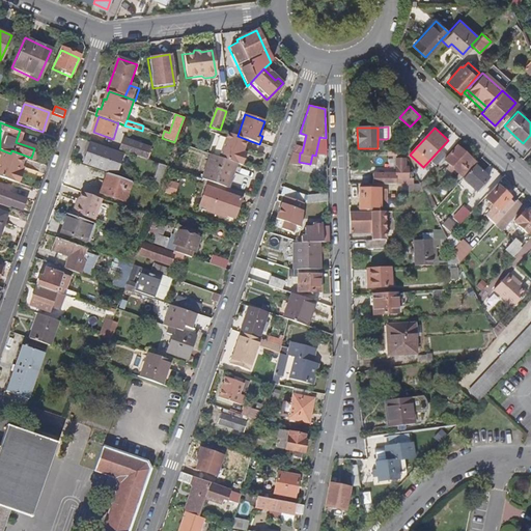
[(244,151),(248,140),(238,136),(228,133),(220,158),(238,164),(243,166),(248,154),(244,151)]
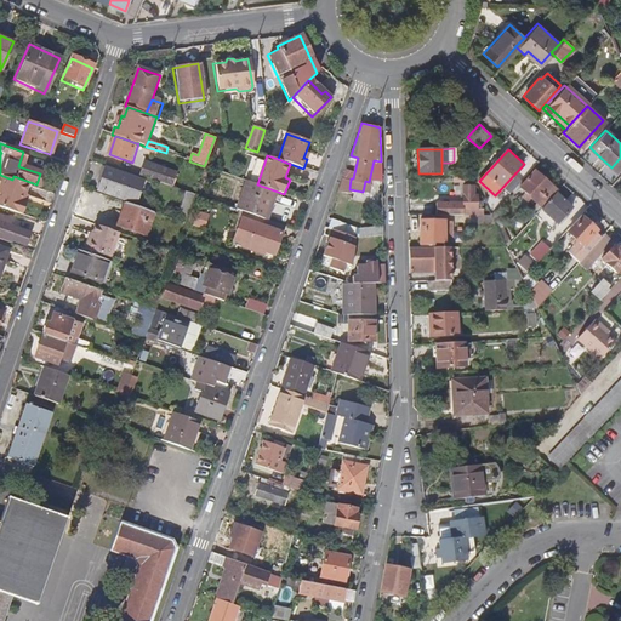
[(146,160),(141,175),(172,186),(177,171),(146,160)]
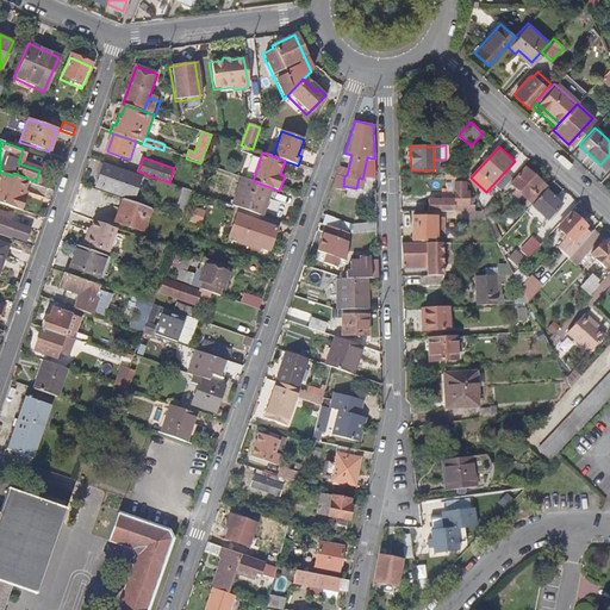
[(142,178),(103,165),(99,174),(101,175),(97,188),(134,201),(142,178)]
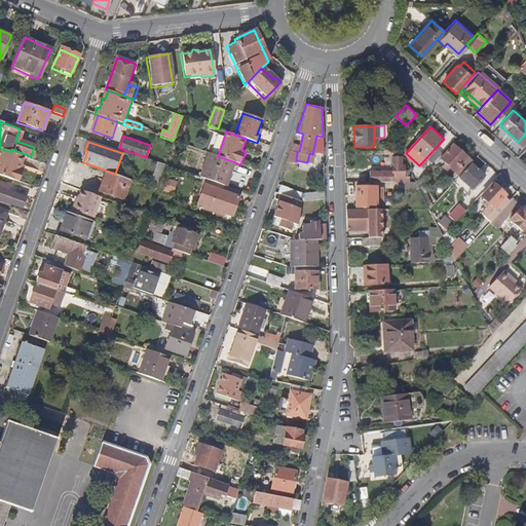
[(313,153),(324,153),(323,143),(315,144),(313,153)]
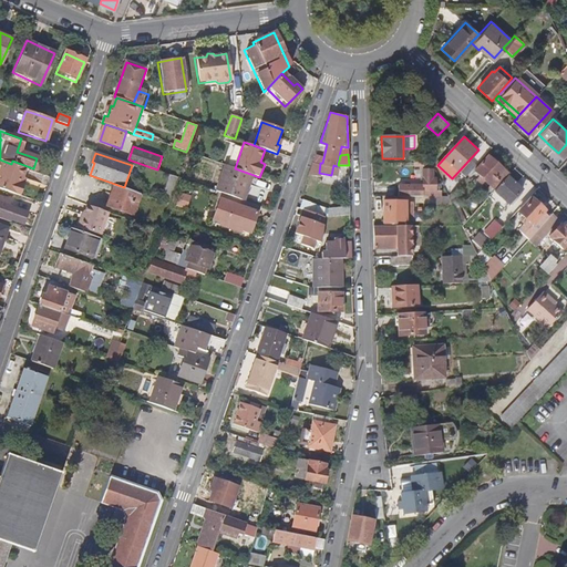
[(484,178),(496,189),(508,177),(509,175),(488,157),(476,172),(480,175),(477,178),(481,182),(484,178)]
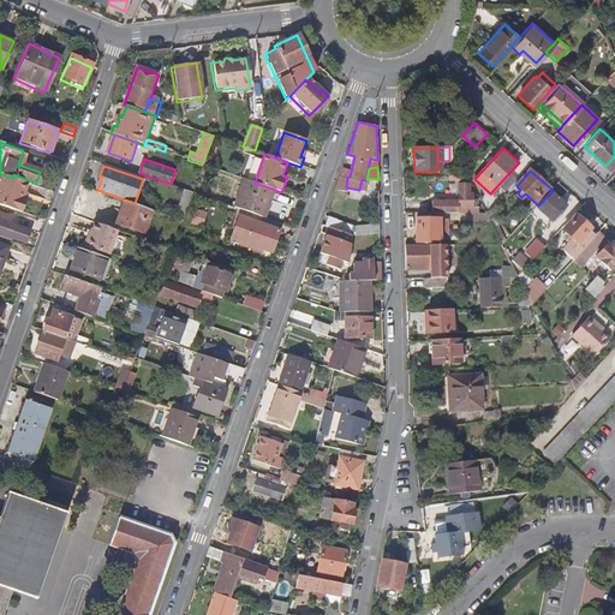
[(0,206),(15,212),(19,199),(16,198),(21,181),(12,178),(0,173),(0,206)]
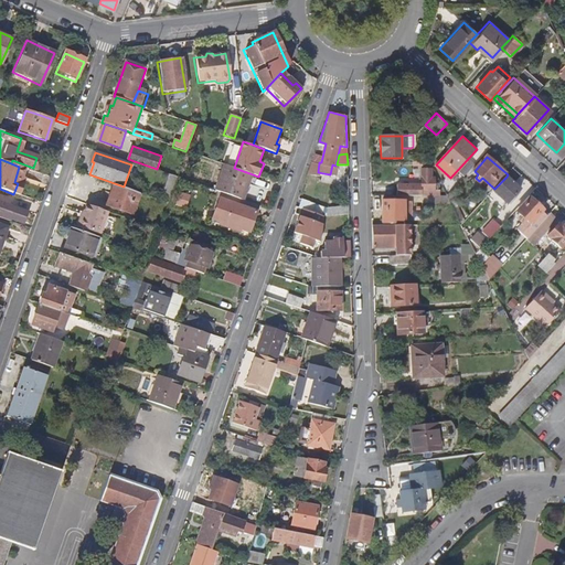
[(224,164),(215,190),(244,200),(253,174),(234,168),(224,164)]
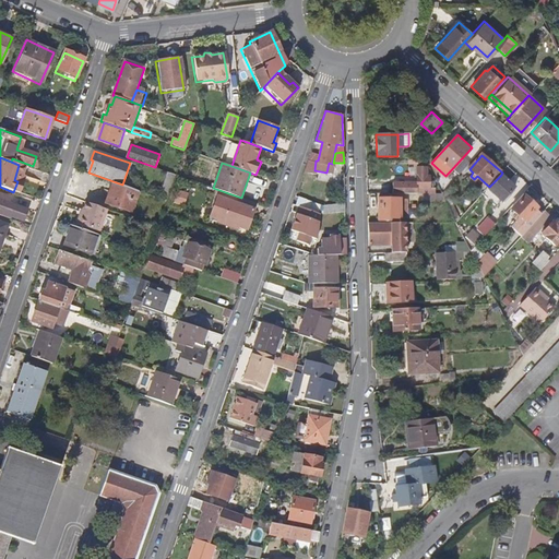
[(391,182),(391,192),(431,192),(431,185),(426,185),(425,171),(423,171),(421,165),(413,165),(414,181),(391,182)]
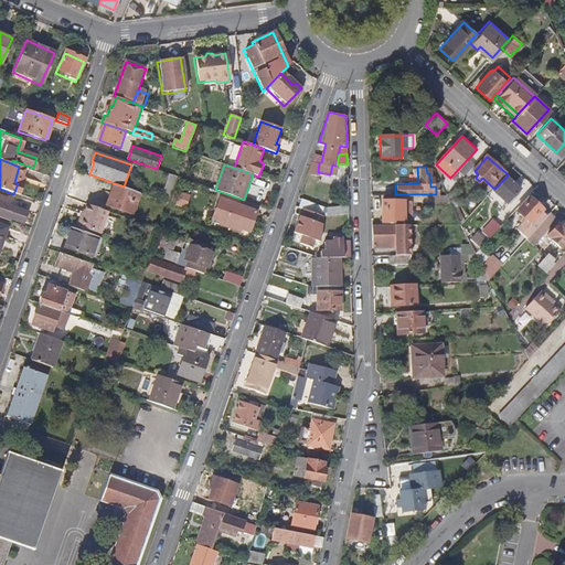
[(171,174),(164,193),(170,195),(177,177),(171,174)]
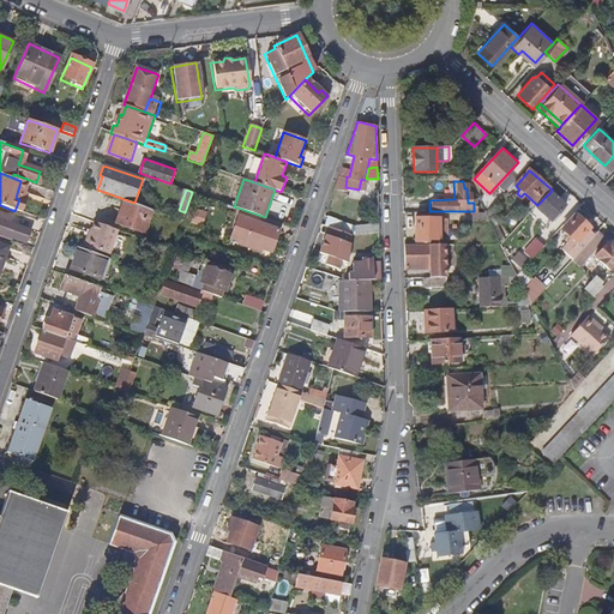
[(565,206),(551,192),(537,205),(536,206),(551,221),(565,206)]
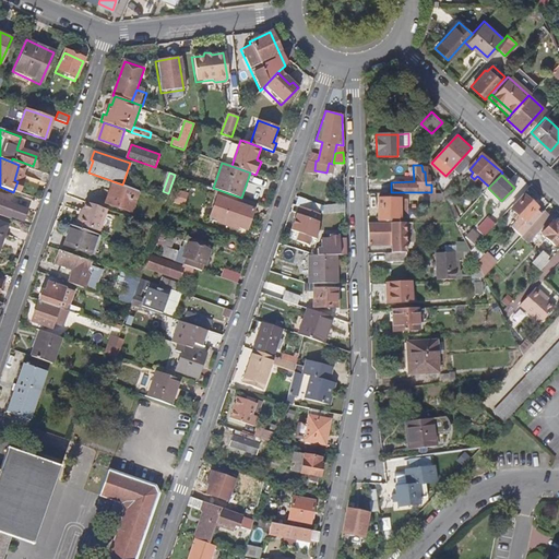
[(132,213),(139,192),(114,183),(106,204),(132,213)]
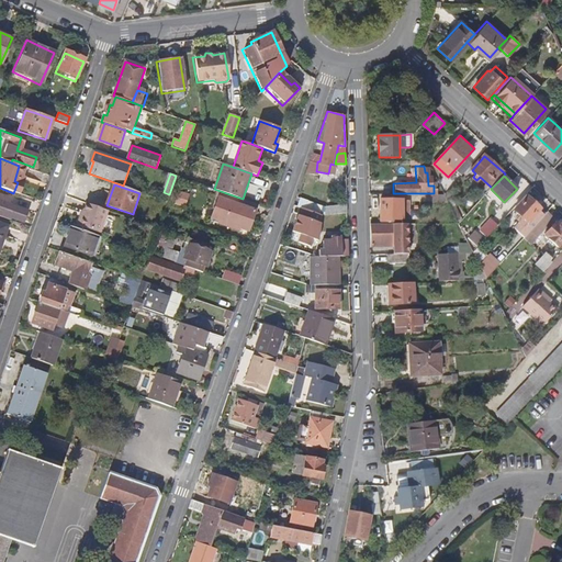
[(302,198),(300,205),(306,208),(321,213),(324,205),(302,198)]
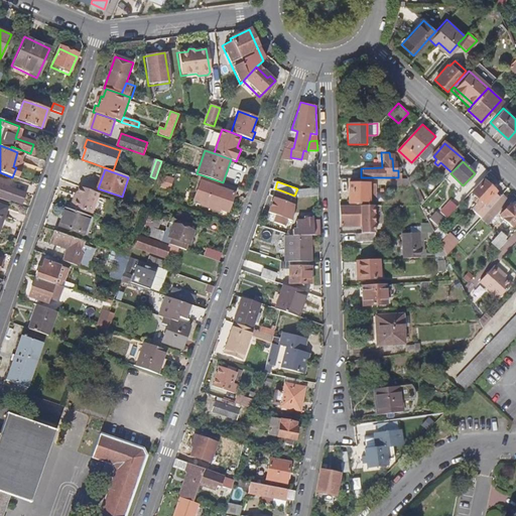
[(225,217),(233,194),(213,186),(201,182),(192,206),(225,217)]
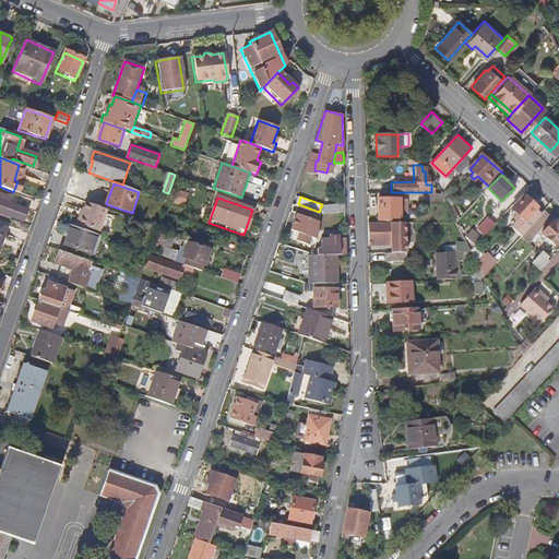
[(407,198),(378,199),(379,217),(407,216),(407,198)]
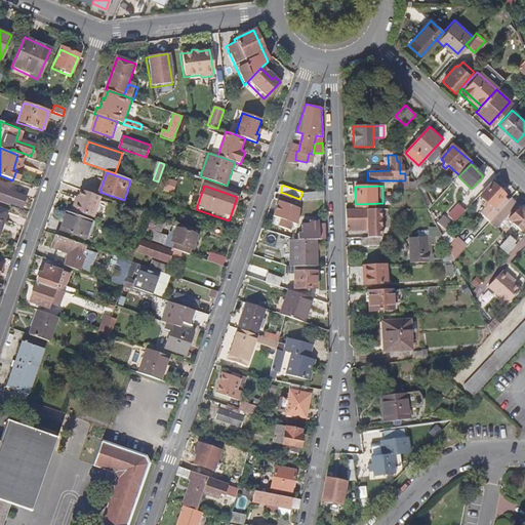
[(492,186),(481,197),(490,204),(493,208),(502,198),(503,197),(492,186)]
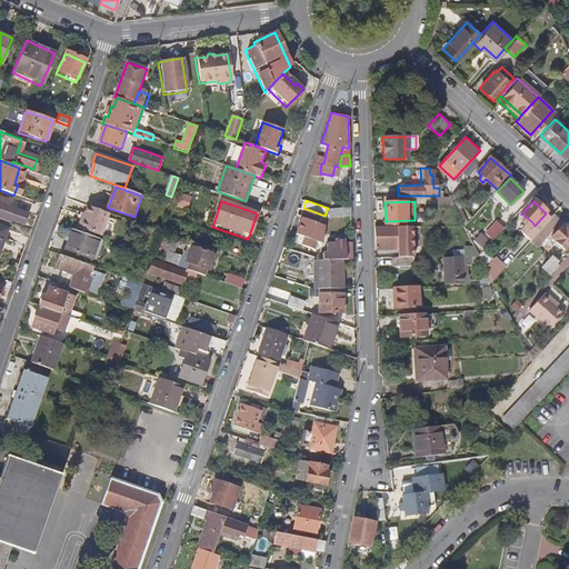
[(0,205),(0,220),(8,223),(9,220),(25,225),(27,216),(0,205)]
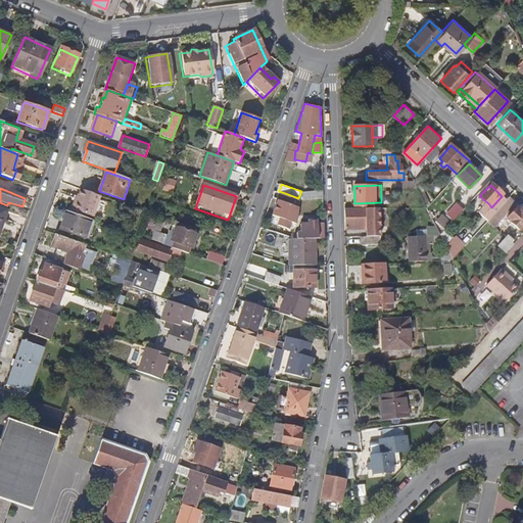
[(72,208),(94,217),(101,196),(79,188),(72,208)]
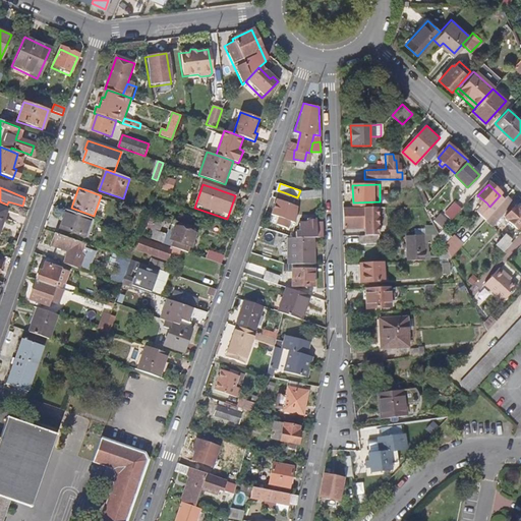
[(294,222),(298,198),(297,197),(284,192),(281,199),(275,197),(270,213),(278,216),(275,223),(286,227),(288,220),(294,222)]
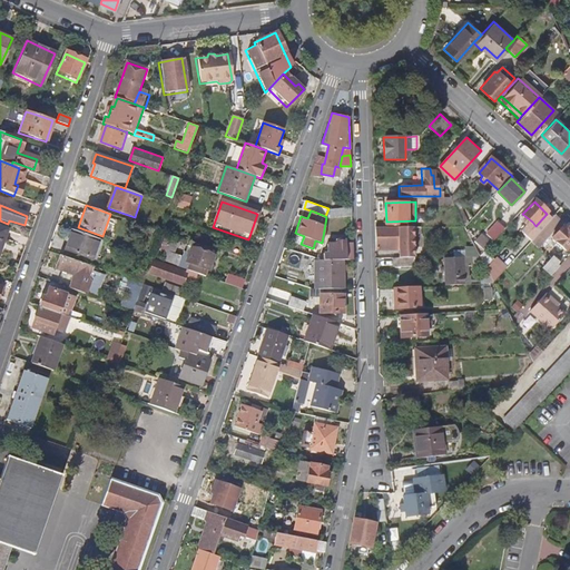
[(551,220),(546,215),(536,226),(532,222),(522,233),(531,241),(536,236),(551,220)]
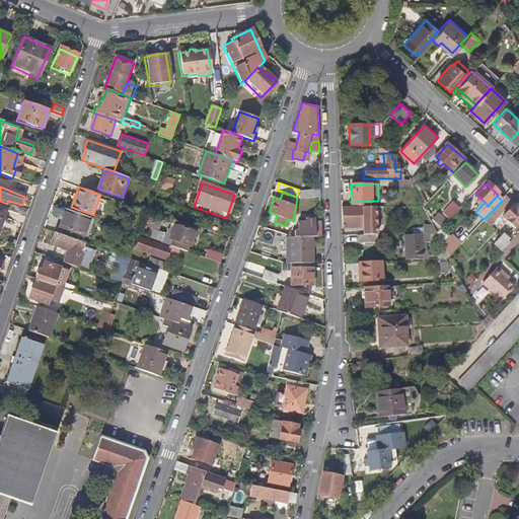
[(511,202),(505,197),(502,201),(488,215),(494,221),(511,202)]
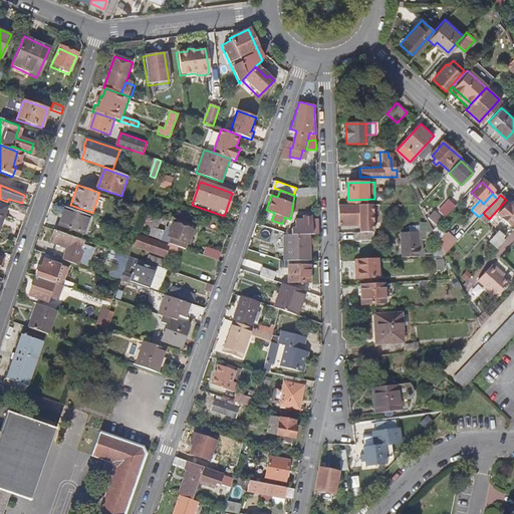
[(446,216),(456,205),(450,199),(440,209),(446,216)]
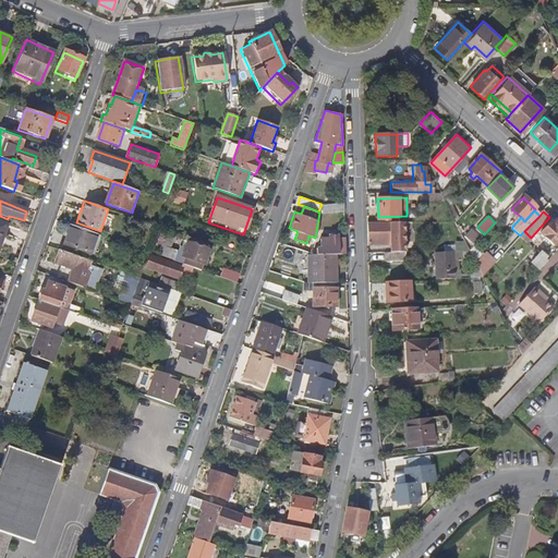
[(366,246),(380,246),(380,243),(390,243),(404,243),(404,222),(366,223),(366,246)]
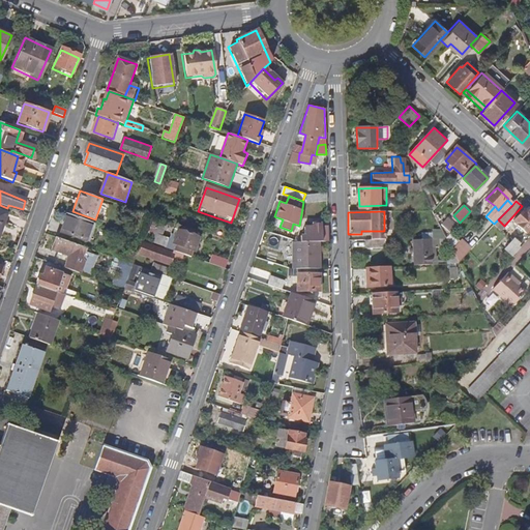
[(91,241),(97,224),(68,213),(62,232),(91,241)]
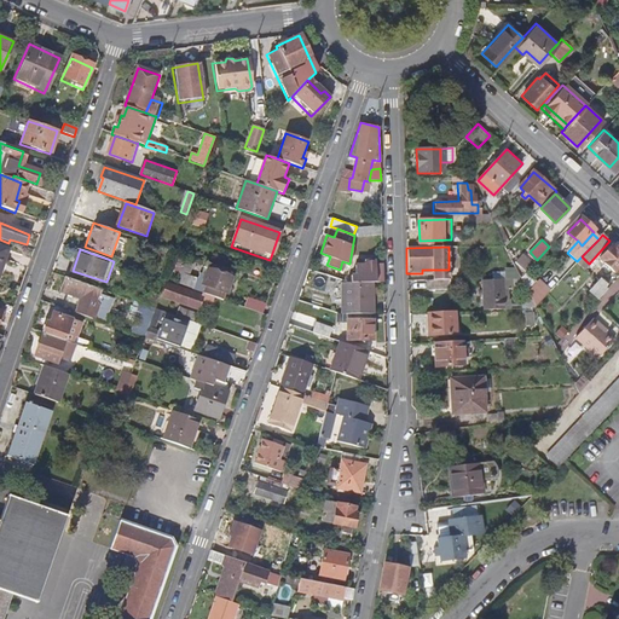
[(618,270),(618,250),(614,256),(608,252),(600,260),(613,273),(618,270)]
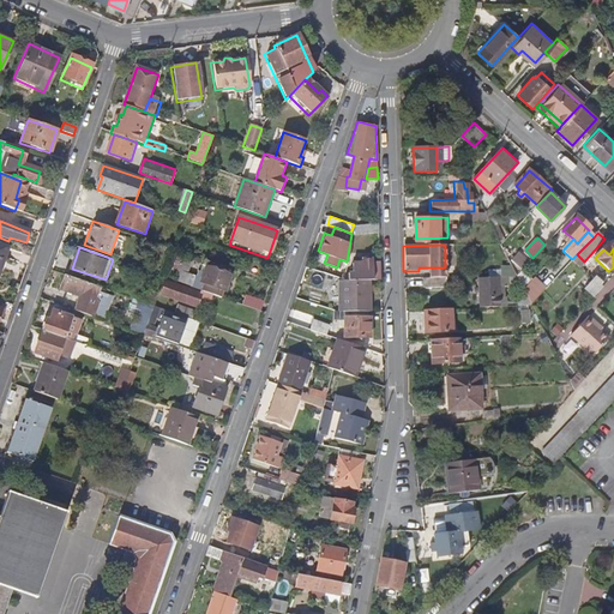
[(510,262),(521,272),(528,265),(516,254),(510,262)]
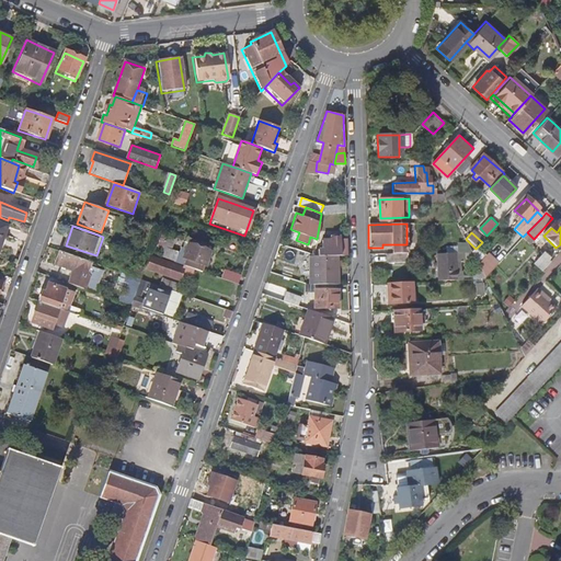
[(317,249),(318,255),(335,255),(347,254),(347,239),(340,239),(340,235),(330,236),(330,239),(321,239),(321,249),(317,249)]
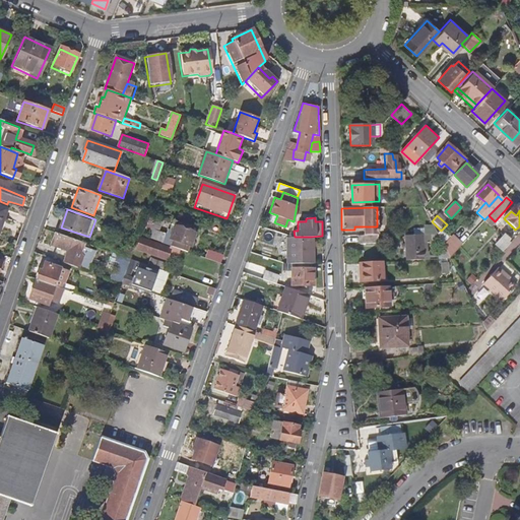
[(174,224),(168,245),(189,252),(196,233),(174,224)]
